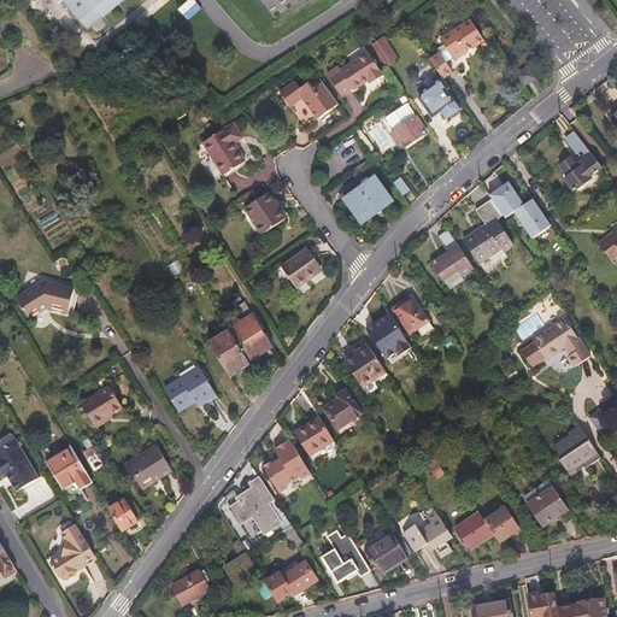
[(89,0),(101,15),(119,0),(89,0)]
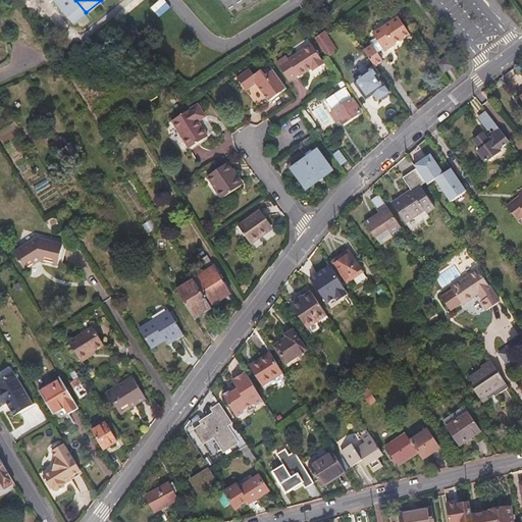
[(373,45),(365,51),(373,62),(376,67),(383,62),(378,53),(383,49),(385,51),(411,35),(400,18),(374,35),(377,40),(372,43),(373,45)]
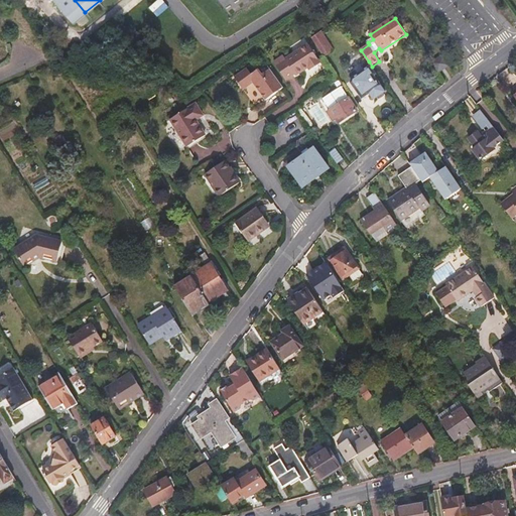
[(321,31),(315,35),(312,38),(325,55),(332,50),(325,39),(327,38),(321,31)]
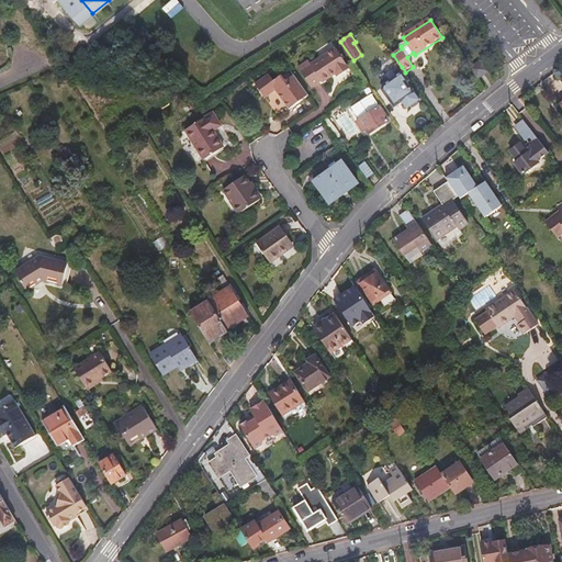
[(310,62),(300,67),(313,86),(321,81),(323,83),(332,77),(332,76),(336,72),(339,76),(350,68),(336,48),(312,64),(310,62)]
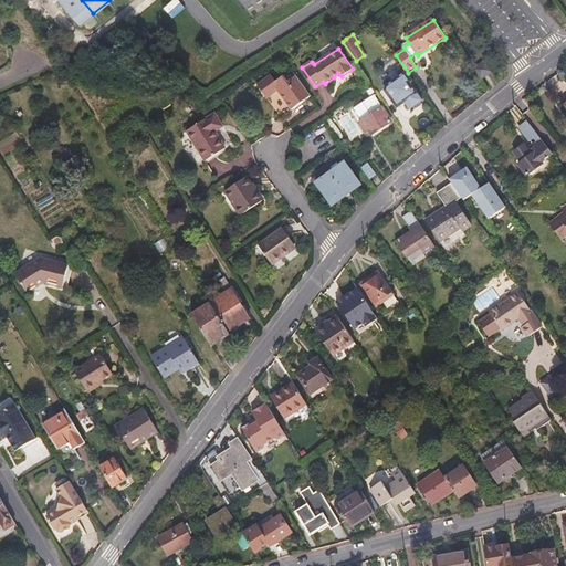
[(481,79),(492,72),(486,62),(475,69),(481,79)]
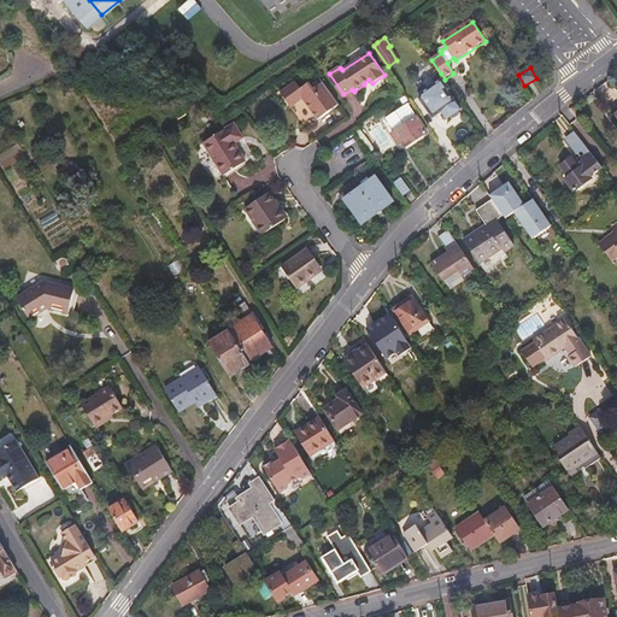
[(459,106),(463,104),(445,80),(441,74),(429,82),(433,87),(424,93),(421,88),(415,92),(434,119),(444,112),(448,119),(453,117),(454,119),(462,113),(460,112),(462,110),(459,106)]
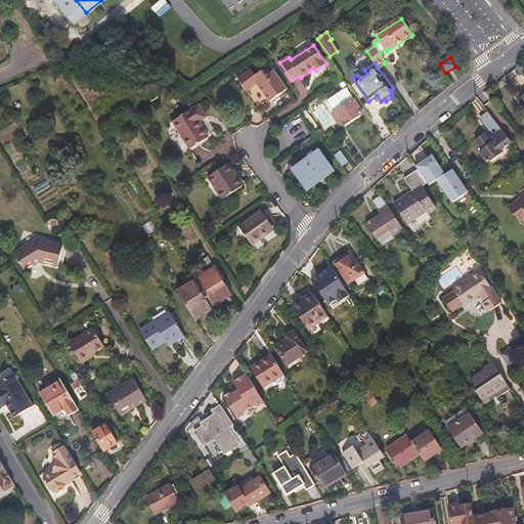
[(288,89),(274,70),(266,76),(262,71),(255,76),(251,70),(238,78),(247,90),(257,84),(270,101),(288,89)]
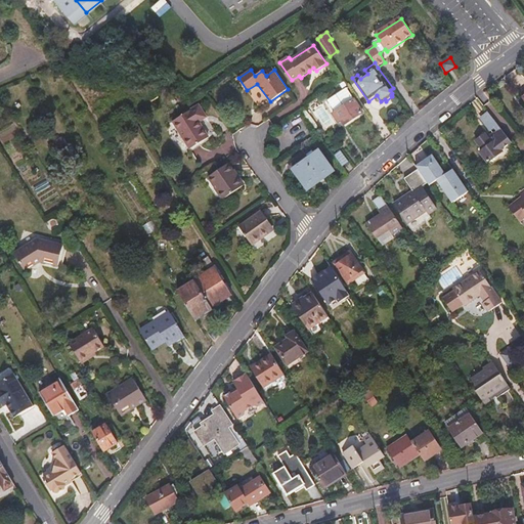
[(344,105),(340,108),(335,112),(333,114),(339,123),(342,121),(345,125),(362,113),(346,88),(337,94),(344,105)]
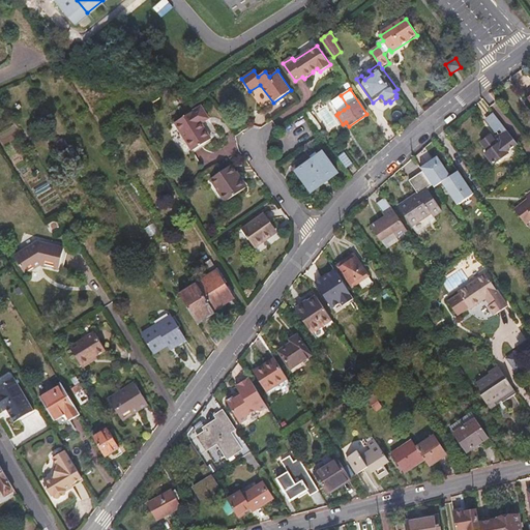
[(344,110),(348,107),(341,95),(331,101),(339,113),(344,110)]
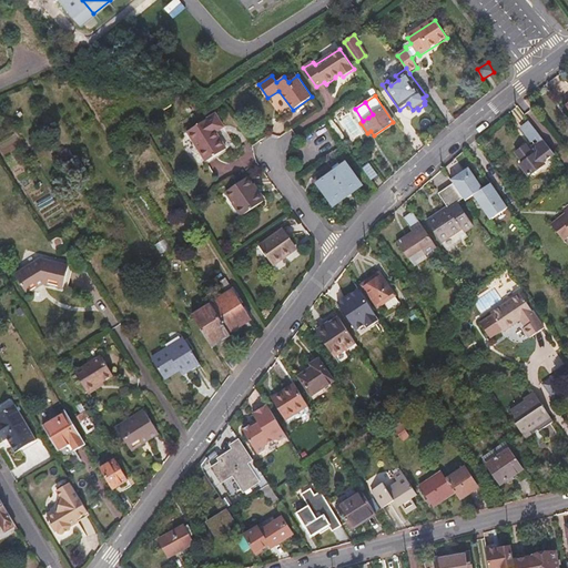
[(213,133),(215,131),(224,125),(216,114),(189,132),(208,161),(227,148),(219,137),(216,138),(213,133)]
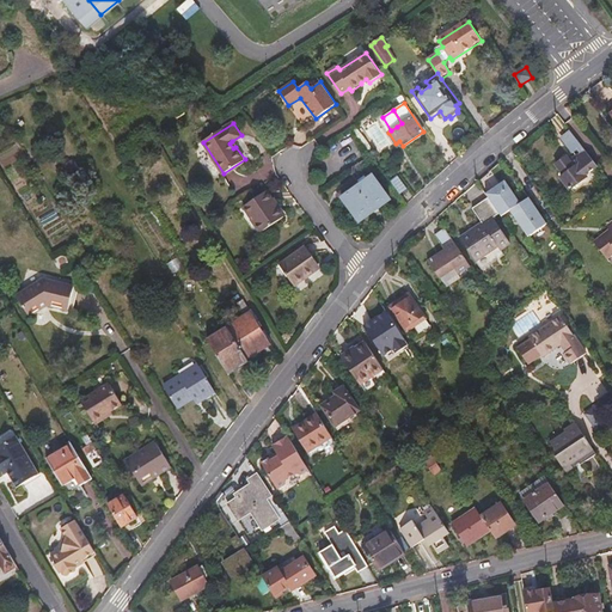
[(581,146),(570,132),(563,138),(574,152),(581,146)]
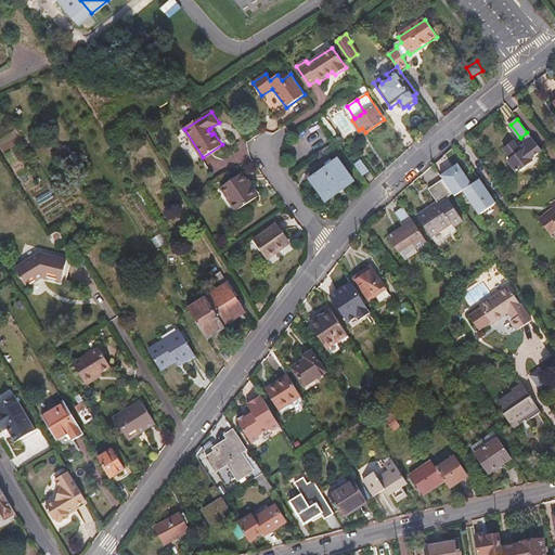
[(531,158),(542,151),(531,137),(519,147),(515,142),(504,150),(512,159),(510,162),(516,172),(532,159),(531,158)]
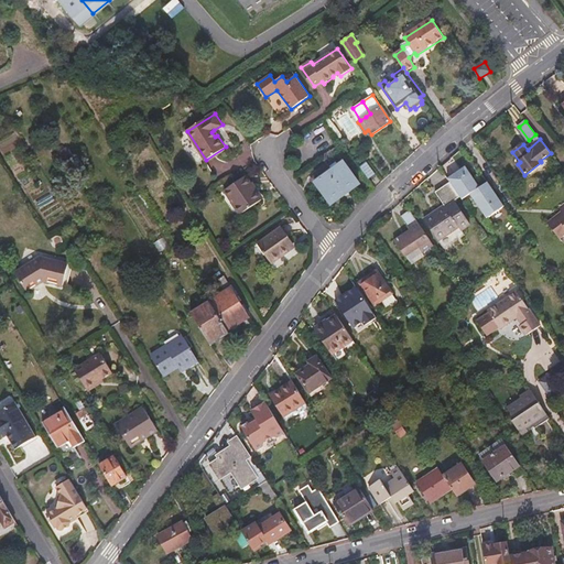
[(57,154),(63,163),(77,155),(72,145),(57,154)]
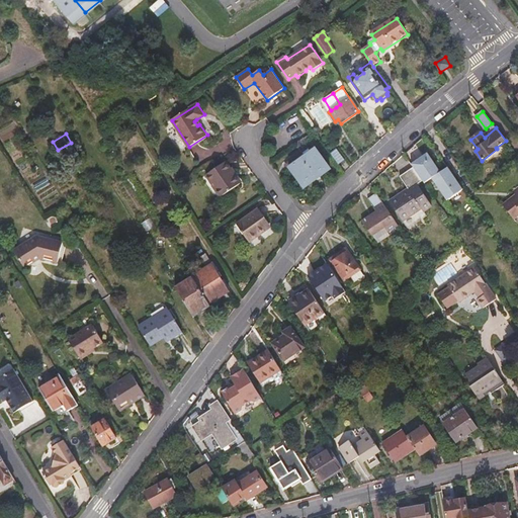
[(332,154),(339,165),(346,160),(338,149),(332,154)]
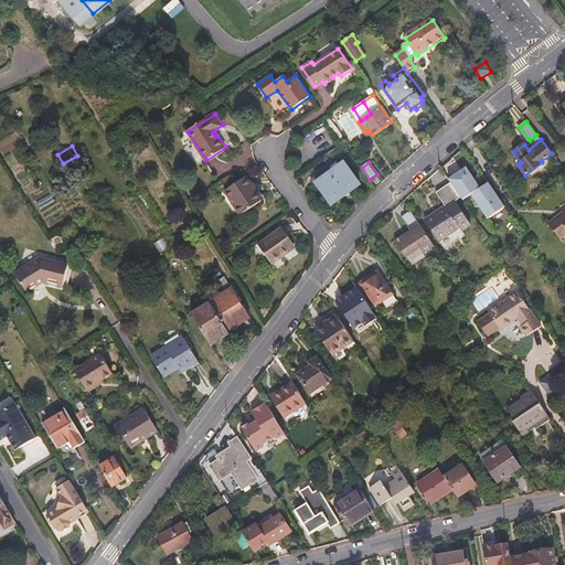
[(327,167),(316,174),(319,181),(316,183),(332,205),(360,184),(344,163),(331,172),(327,167)]
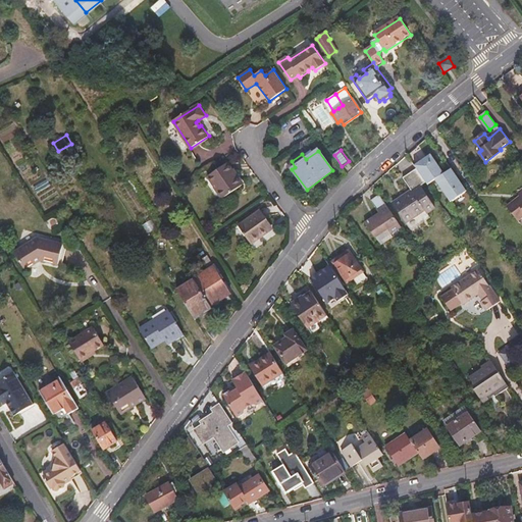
[(431,154),(415,165),(418,169),(431,188),(431,189),(438,184),(455,206),(470,195),(455,172),(448,177),(445,173),(431,154)]
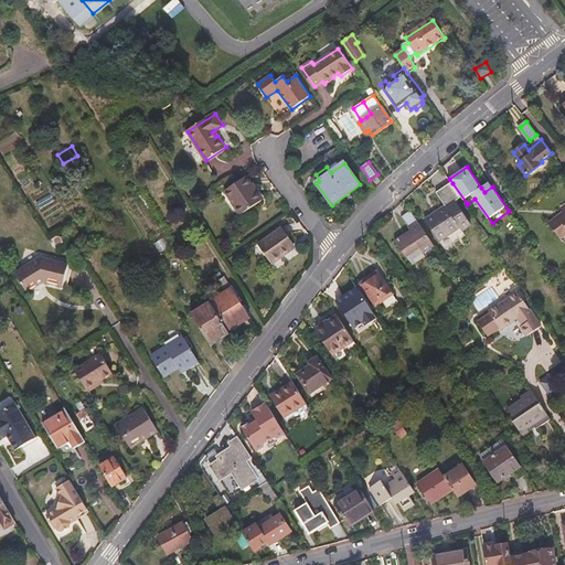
[(225,192),(232,203),(234,201),(243,214),(262,202),(246,179),(225,192)]
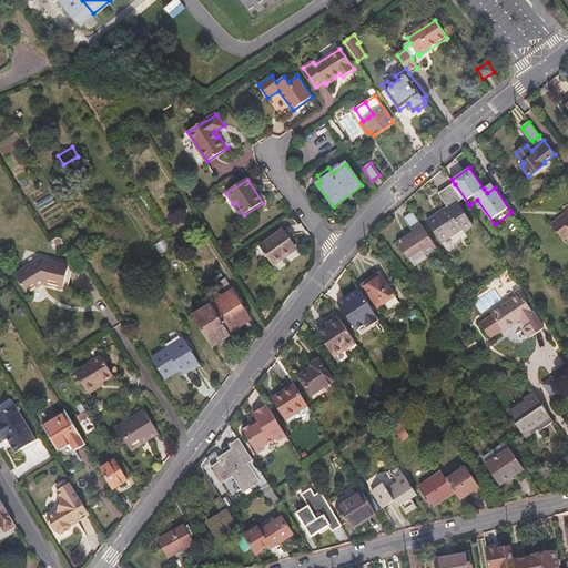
[(492,183),(484,189),(487,193),(495,188),(492,183)]
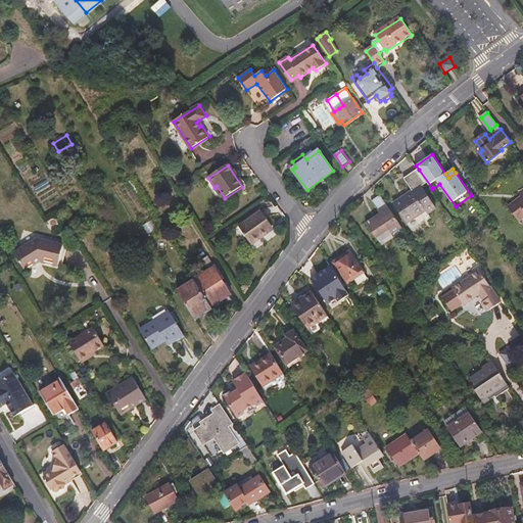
[(432,188),(419,170),(405,178),(414,192),(395,204),(408,224),(427,210),(429,215),(438,208),(427,191),(432,188)]
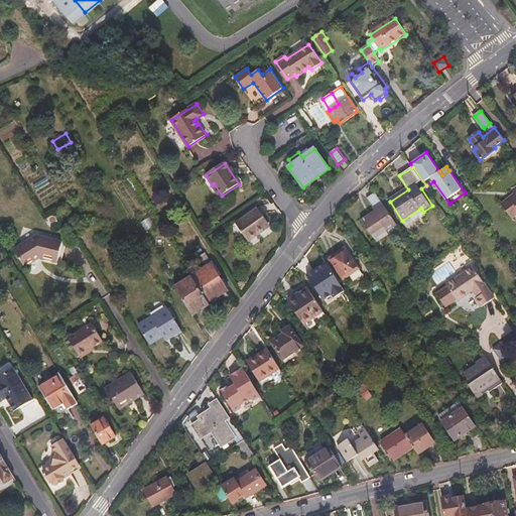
[(214,183),(212,185),(220,197),(222,196),(214,183)]
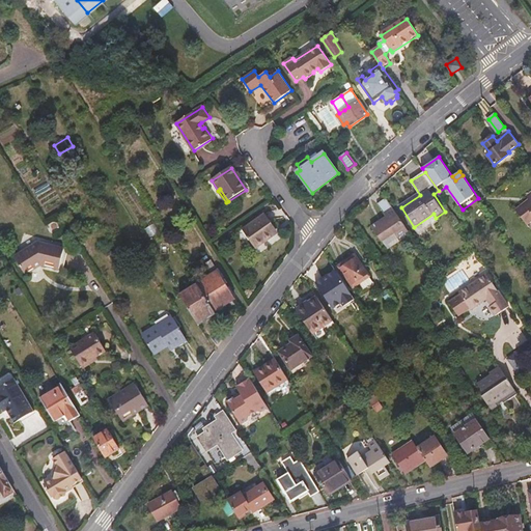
[(410,232),(387,198),(379,204),(386,217),(371,226),(382,243),(383,242),(387,249),(400,242),(398,240),(410,232)]
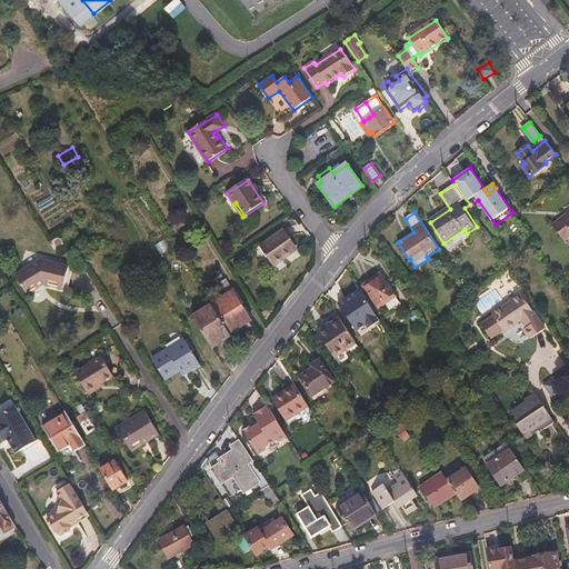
[(566,219),(556,227),(568,243),(568,221),(568,223),(566,219)]
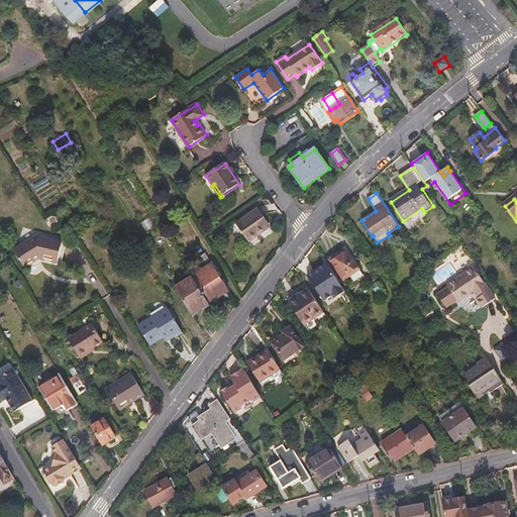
[(248,243),(265,231),(262,228),(268,223),(257,209),(235,225),(248,243)]
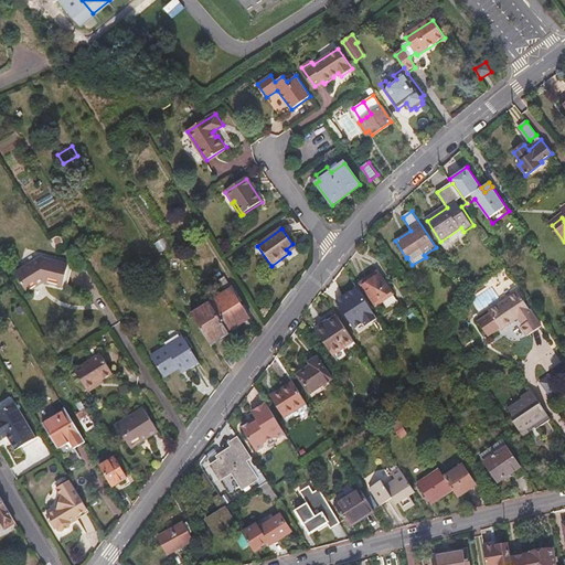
[(40,259),(16,274),(28,294),(45,283),(64,287),(68,266),(40,259)]
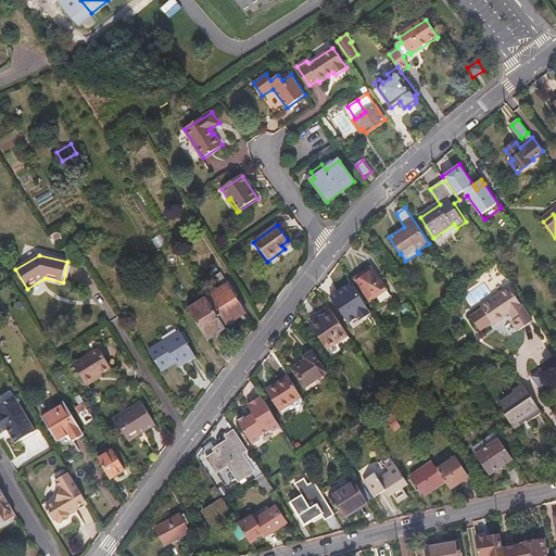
[(373,299),(387,289),(371,267),(355,279),(369,301),(373,299)]
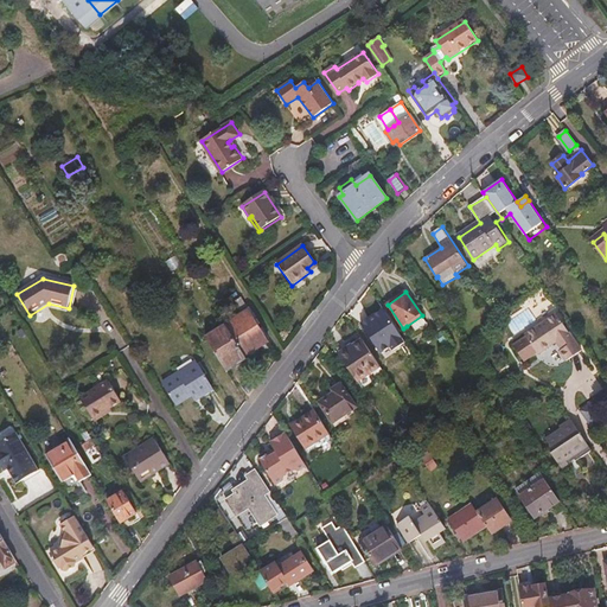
[(383,306),(360,321),(385,356),(408,339),(383,306)]
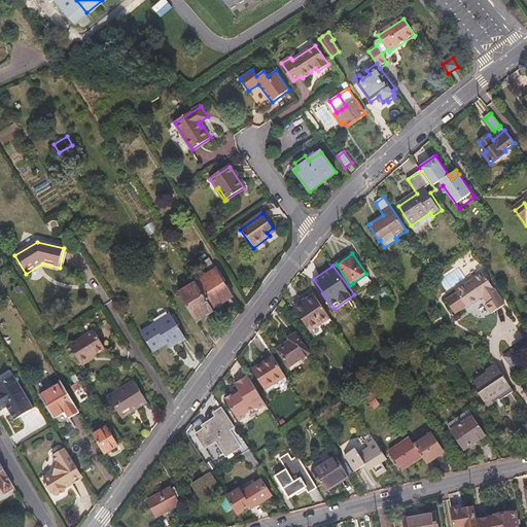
[(217,270),(196,282),(213,310),(234,297),(217,270)]
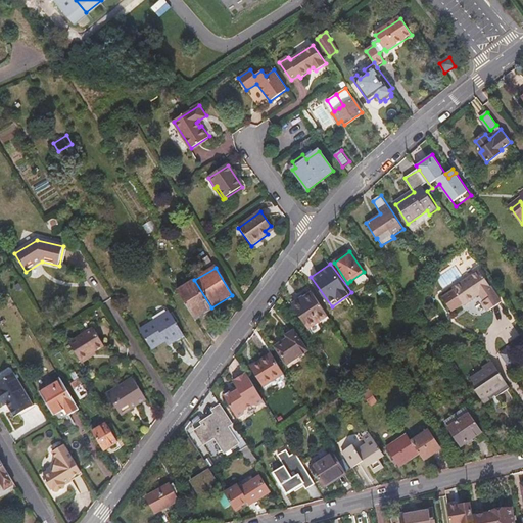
[(479,270),(441,297),(453,314),(479,294),(484,300),(482,301),(488,311),(501,301),(479,270)]
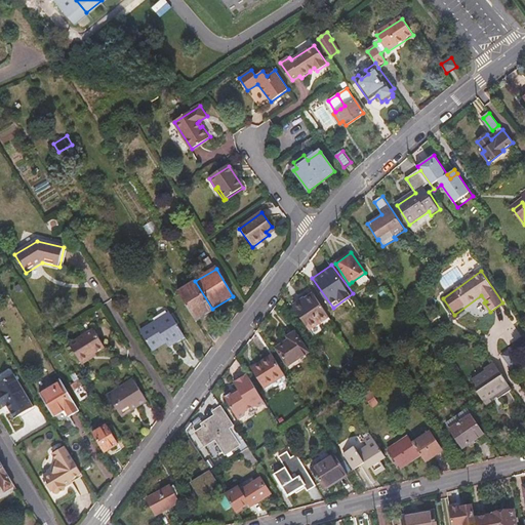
[(369,279),(365,273),(352,282),(356,289),(363,284),(366,285),(369,283),(369,281),(369,280),(369,279)]
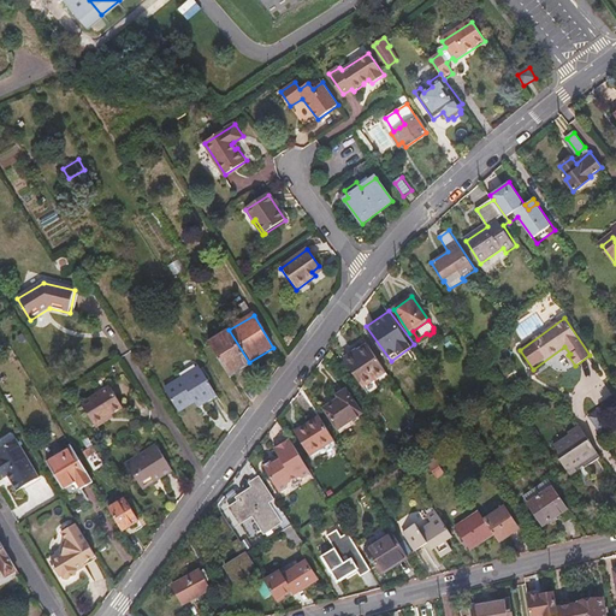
[(229,330),(208,342),(229,374),(249,362),(229,330)]
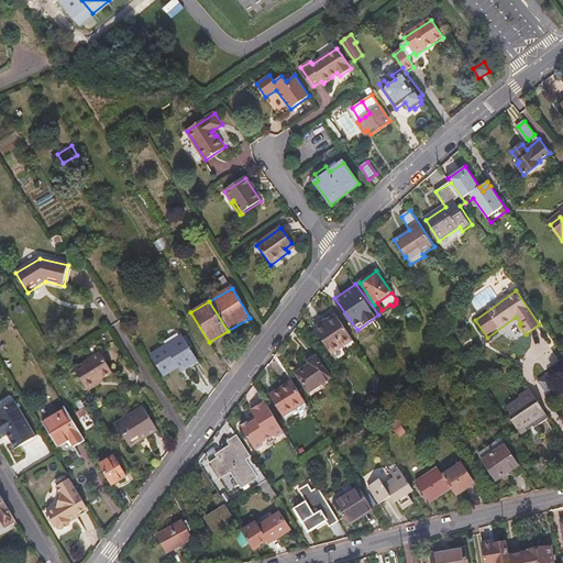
[(419,320),(412,311),(408,315),(414,323),(419,320)]
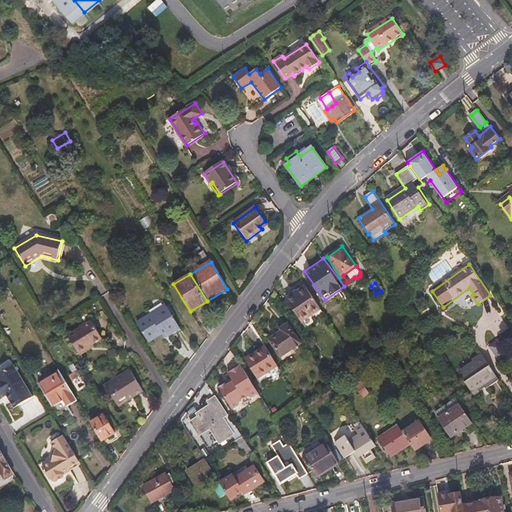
[(321,310),(307,288),(289,300),(303,322),(321,310)]
